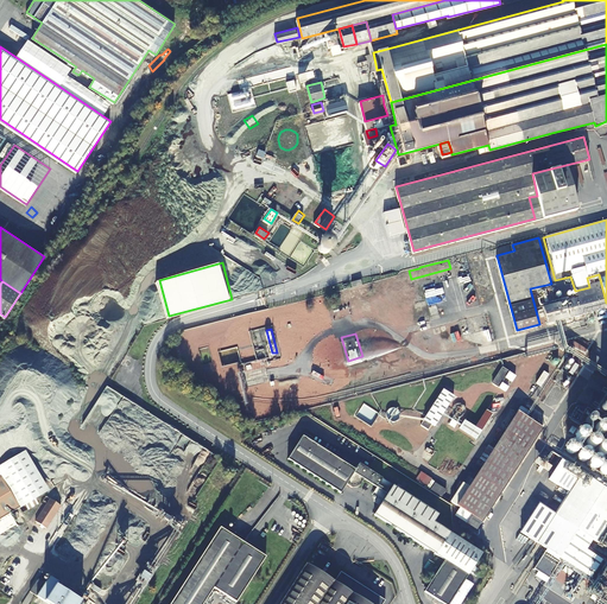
[(512,381),(505,376),(507,373),(513,376),(518,370),(504,361),(493,377),(507,387),(512,381)]
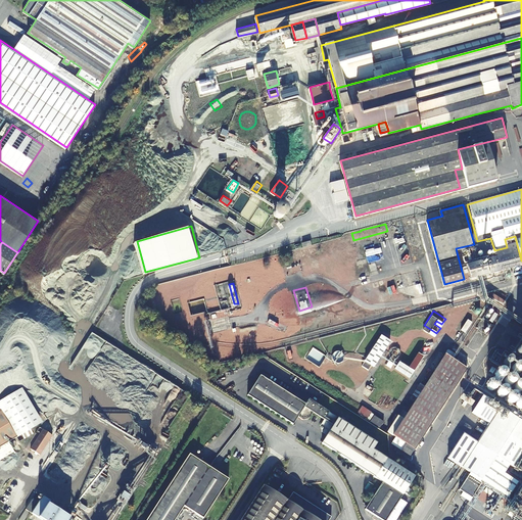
[(465,313),(456,327),(465,333),(474,318),(465,313)]
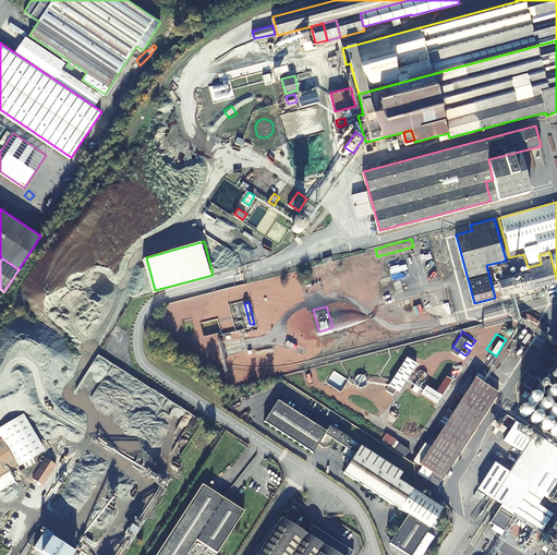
[(401,384),(419,357),(409,350),(391,377),(391,378),(389,383),(387,383),(384,388),(386,389),(380,398),(389,402),(398,389),(395,387),(398,383),(401,384)]
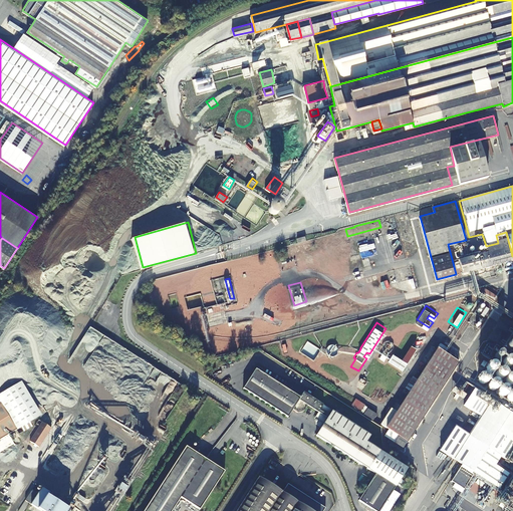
[(322,345),(308,336),(301,347),(315,356),(322,345)]
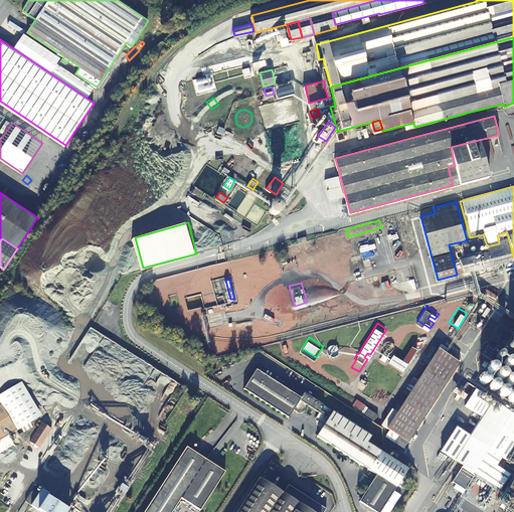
[(404,355),(410,359),(419,345),(413,341),(404,355)]
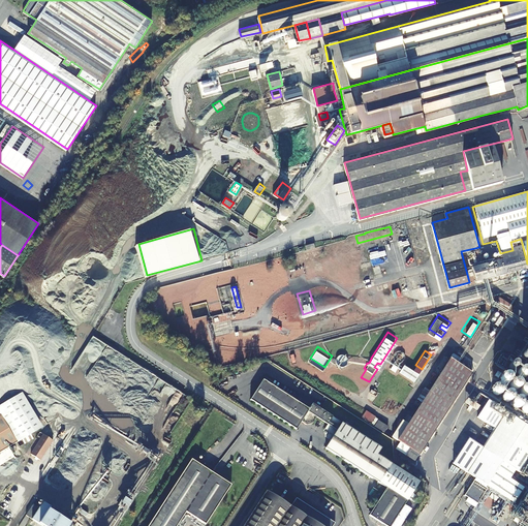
[(462,357),(454,351),(418,404),(412,414),(398,437),(400,439),(411,446),(407,453),(415,458),(472,370),(467,366),(459,361),(462,357)]
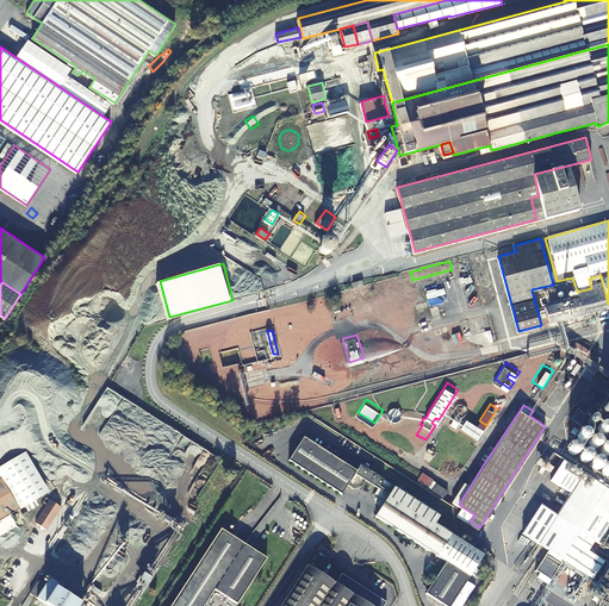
[(98,435),(107,419),(103,417),(105,414),(99,411),(100,410),(94,406),(82,425),(98,435)]
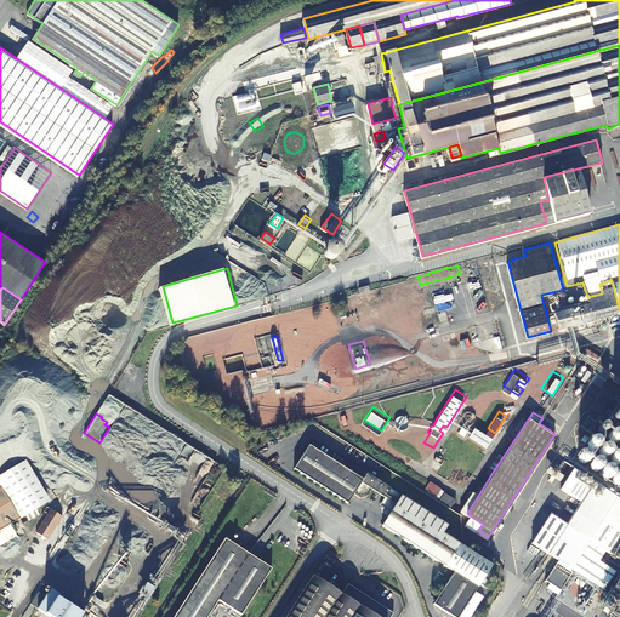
[(488,428),(476,422),(468,434),(487,445),(495,433),(488,428)]
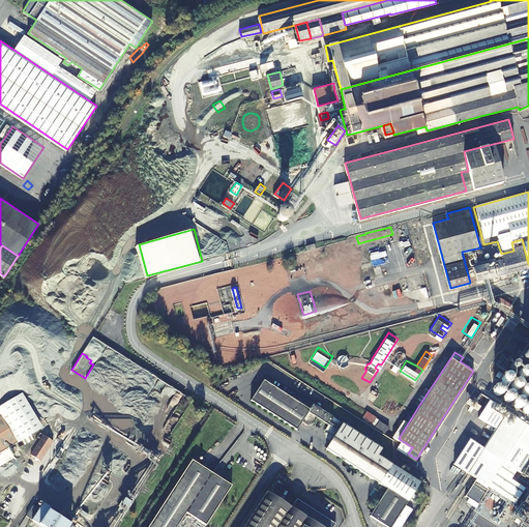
[(524,377),(526,376),(527,374),(527,373),(527,371),(527,370),(526,368),(525,367),(523,367),(522,367),(520,367),(519,368),(518,370),(517,371),(518,373),(518,375),(519,376),(521,377),(523,377),(524,377)]
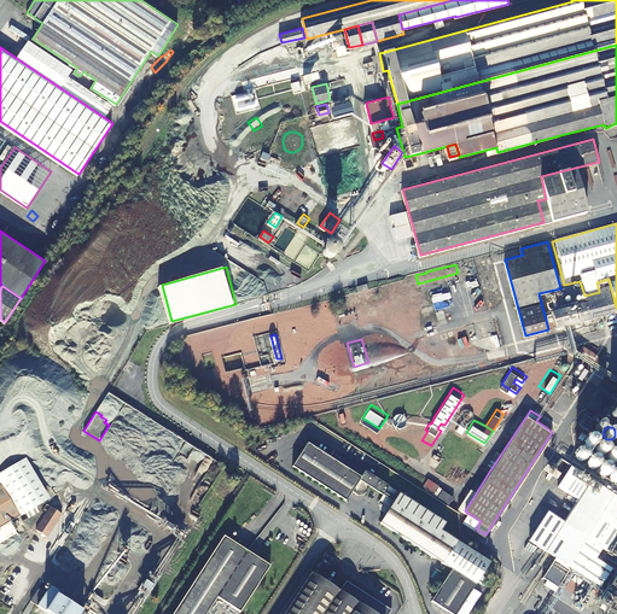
[(594,439),(595,439),(597,437),(598,436),(598,433),(597,432),(595,430),(594,428),(593,428),(591,428),(588,428),(587,430),(586,432),(586,433),(586,436),(587,437),(588,439),(589,439),(592,440),(594,439)]
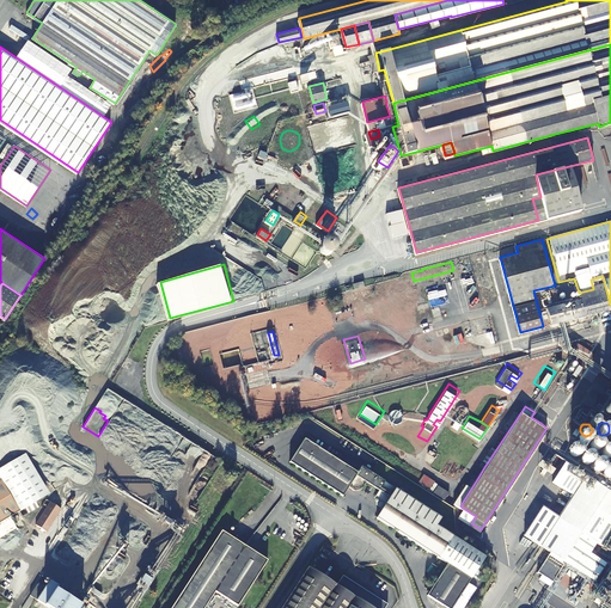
[(346,489),(348,484),(353,487),(365,484),(367,480),(379,489),(377,493),(380,505),(383,507),(378,515),(448,562),(428,591),(451,607),(472,575),(474,573),(480,577),(483,571),(477,566),(478,564),(489,548),(441,517),(446,511),(365,458),(360,465),(307,430),(292,453),(346,489)]
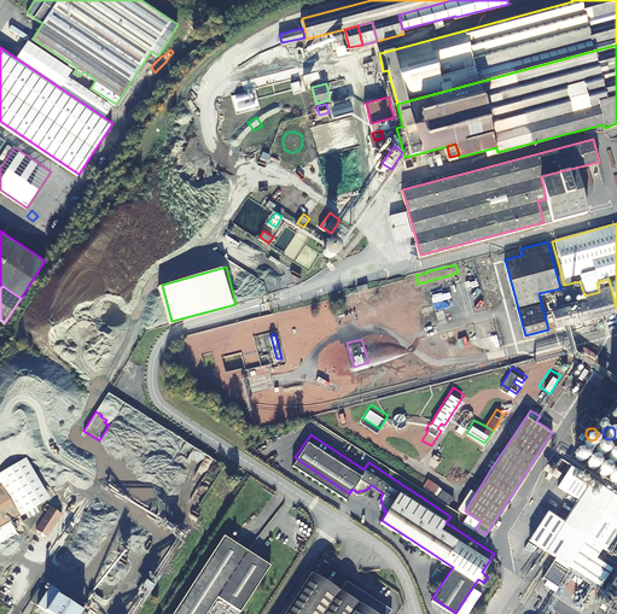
[(604,449),(605,449),(606,446),(607,445),(607,443),(606,442),(605,439),(604,438),(603,438),(600,438),(599,438),(597,439),(595,442),(595,443),(595,445),(597,448),(598,449),(599,450),(601,450),(604,449)]
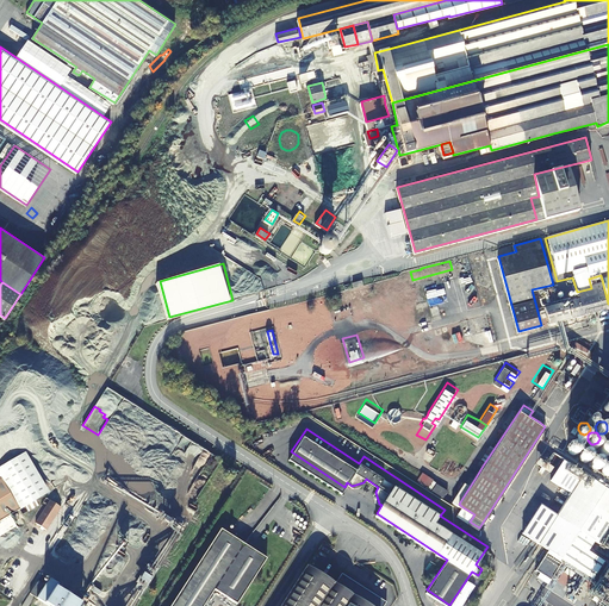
[(577,449),(579,448),(580,447),(580,444),(580,442),(580,441),(579,439),(578,438),(576,437),(575,437),(572,438),(571,439),(570,441),(569,443),(569,444),(570,447),(571,448),(573,449),(575,449),(577,449)]
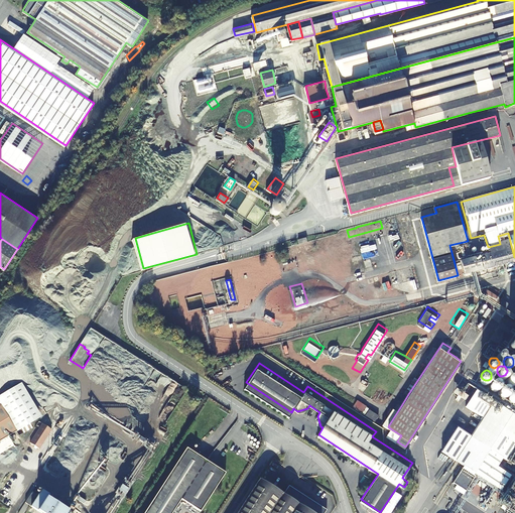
[(513,383),(514,382),(514,375),(513,374),(512,373),(510,373),(508,374),(507,375),(506,376),(506,377),(506,379),(507,381),(508,382),(509,383),(511,383),(513,383)]
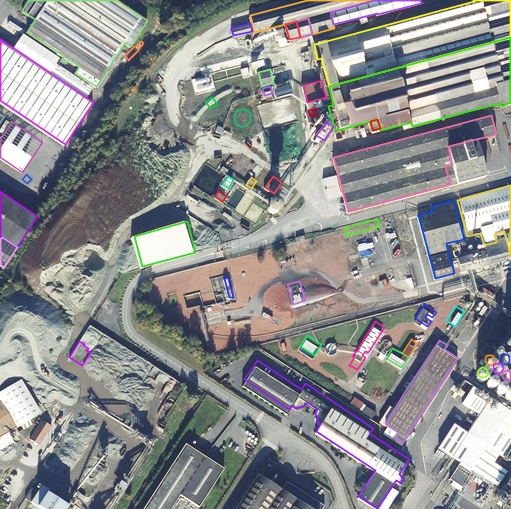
[(494,384),(496,384),(497,382),(498,381),(498,379),(497,378),(496,376),(495,375),(493,375),(492,375),(490,375),(489,376),(488,378),(488,379),(488,381),(488,382),(490,384),(491,385),(493,385),(494,384)]
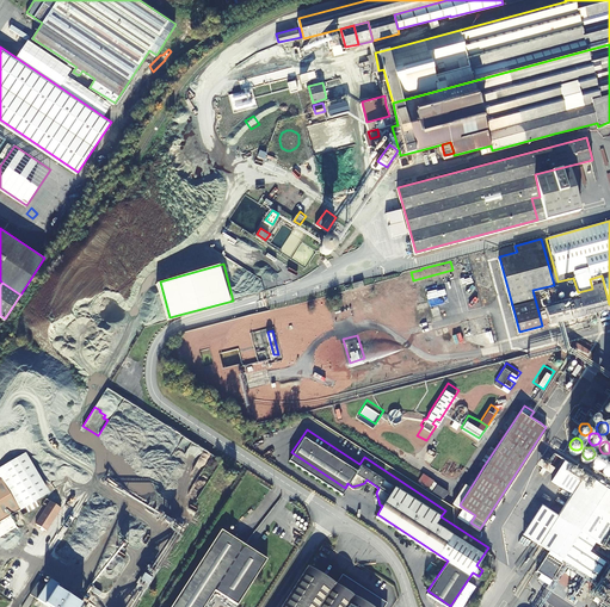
[(24,453),(48,491),(50,490),(26,451),(24,453)]
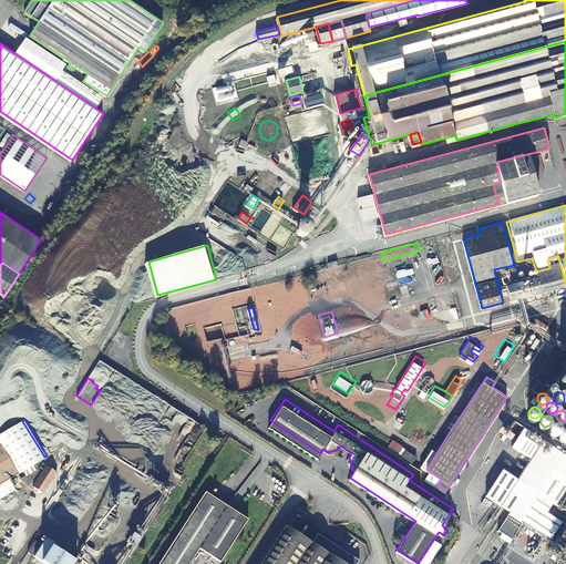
[(0,438),(2,442),(0,443),(0,483),(10,478),(24,469),(44,457),(22,421),(0,433),(0,438)]
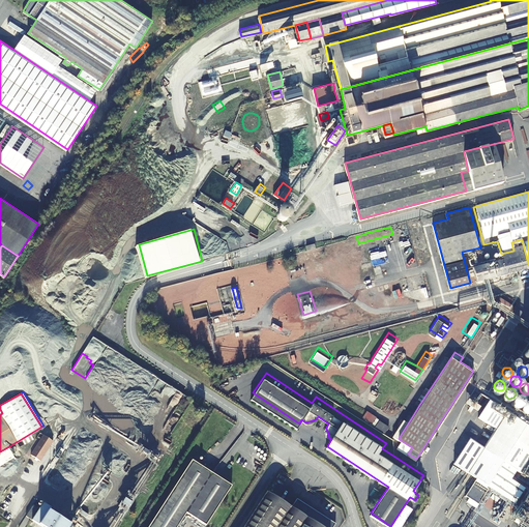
[(521,406),(523,405),(524,404),(524,402),(524,400),(524,399),(523,398),(522,397),(520,396),(519,396),(517,397),(516,398),(515,399),(513,401),(513,402),(515,404),(516,405),(518,406),(519,406),(521,406)]
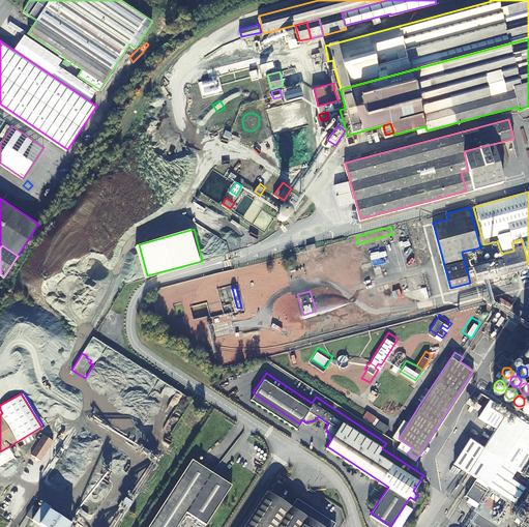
[(491,398),(482,409),(488,413),(493,404),(495,402),(496,401),(491,398)]
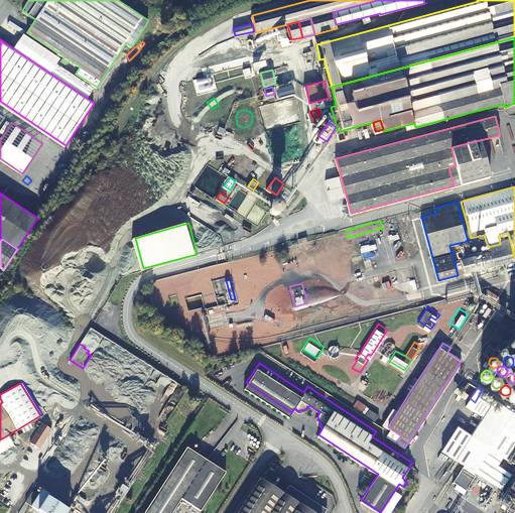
[(402,404),(408,394),(404,391),(397,402),(402,404)]
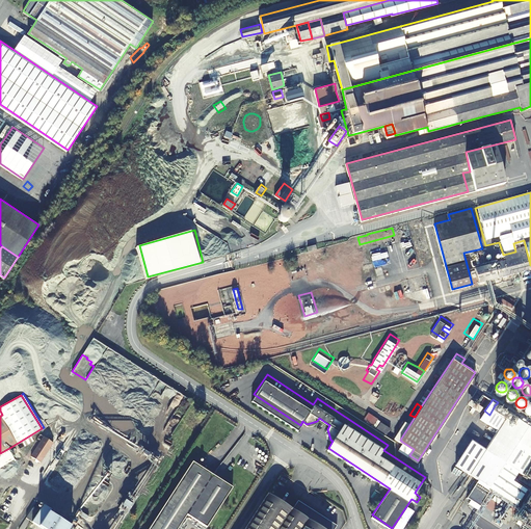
[(392,423),(369,407),(365,415),(387,430),(392,423)]
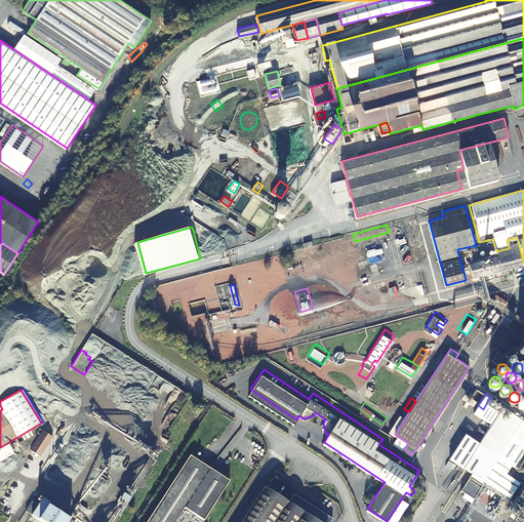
[(471,471),(469,475),(462,486),(475,494),(483,480),(483,479),(510,497),(520,482),(508,474),(513,465),(518,467),(523,456),(523,419),(502,406),(479,442),(466,433),(450,457),(465,467),(469,470),(471,471)]
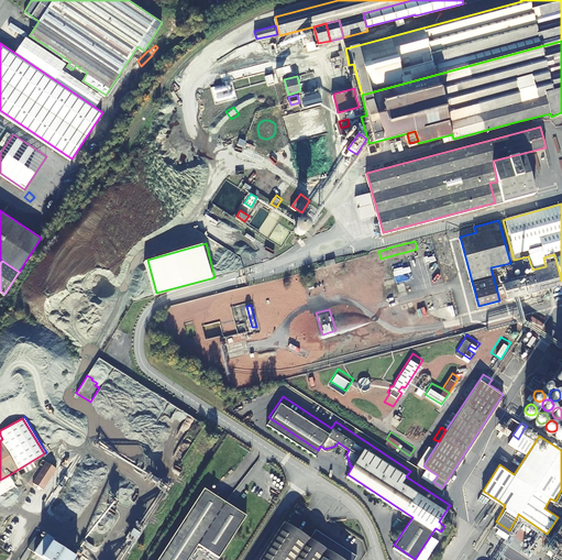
[(46,452),(44,453),(24,465),(28,470),(48,457),(46,452)]
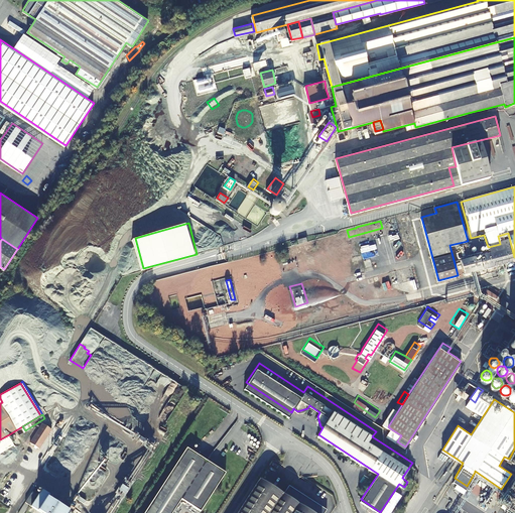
[(56,428),(44,420),(31,439),(43,447),(56,428)]
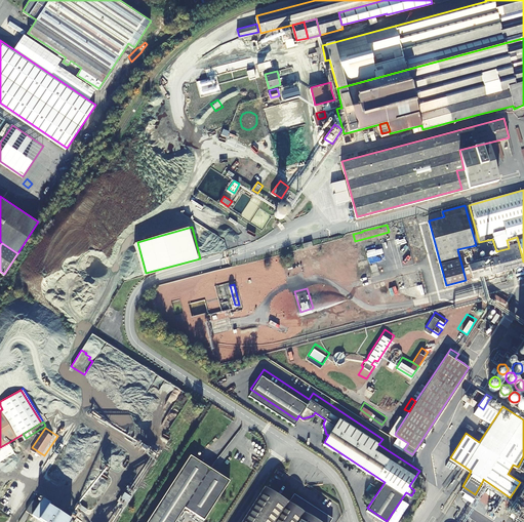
[(395,443),(404,449),(408,443),(397,436),(394,441),(393,442),(395,443)]
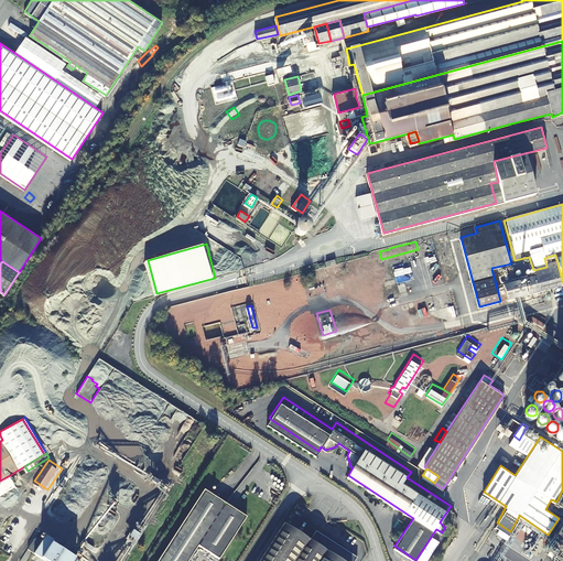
[(0,494),(15,485),(10,475),(0,481),(0,494)]
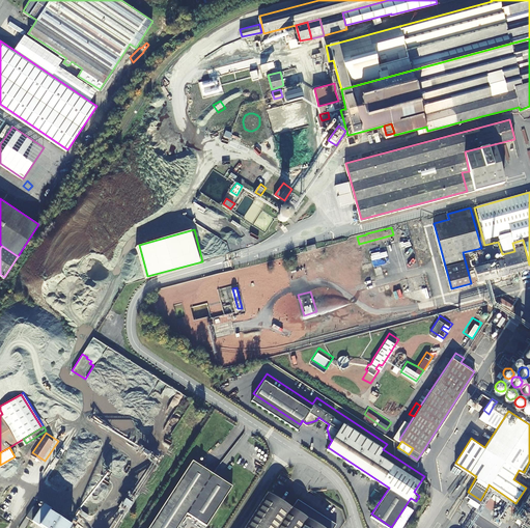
[(194,459),(147,527),(176,527),(188,511),(207,524),(233,484),(194,459)]
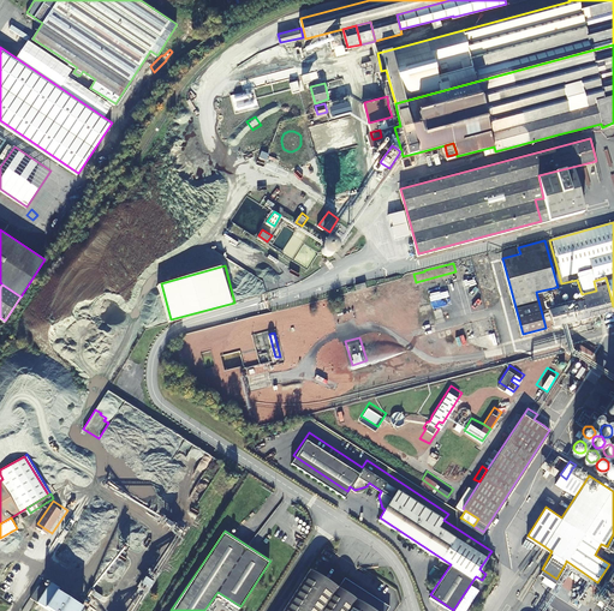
[(347,610),(357,598),(311,568),(282,610),(347,610)]
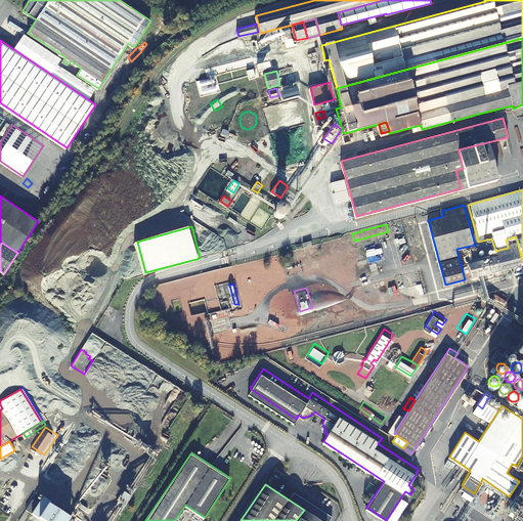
[(128,500),(131,494),(125,490),(121,495),(128,500)]
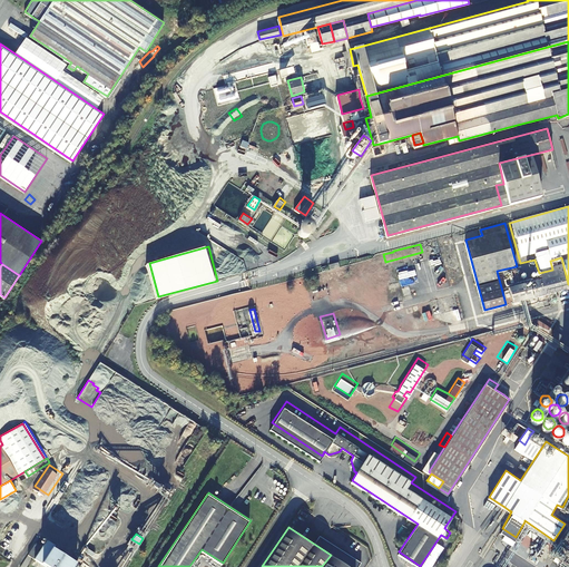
[(56,544),(48,538),(43,545),(37,540),(29,553),(51,566),(72,566),(77,561),(54,547),(56,544)]
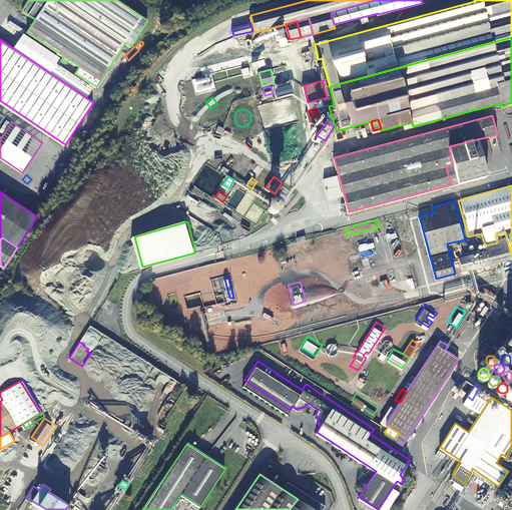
[(304,490),(298,499),(290,509),(322,509),(326,505),(304,490)]
